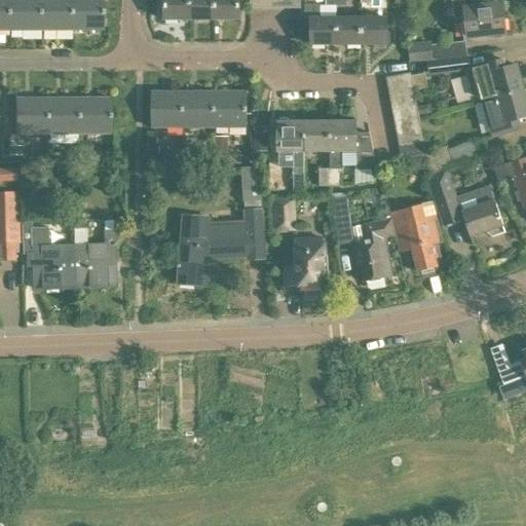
[(7,0),(7,30),(39,30),(38,0),(7,0)]
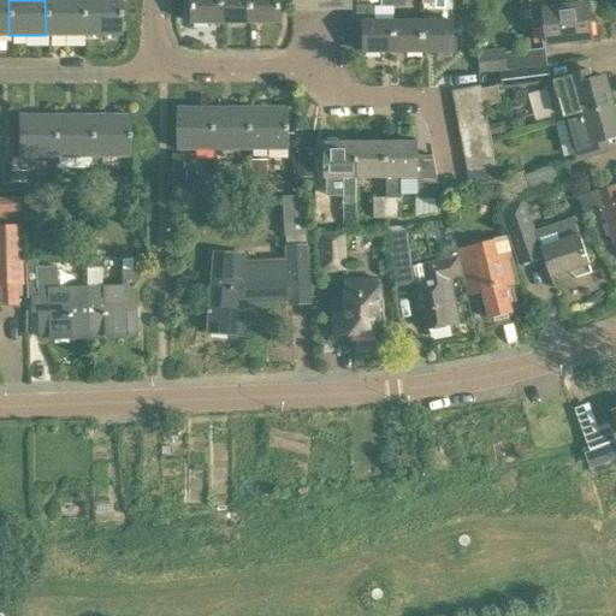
[(45,0),(46,35),(83,35),(82,0),(45,0)]
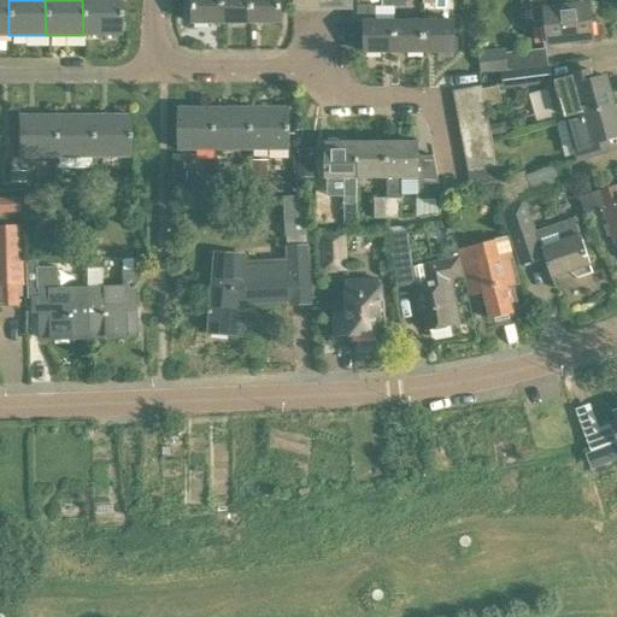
[(82,0),(83,35),(119,35),(119,0),(82,0)]
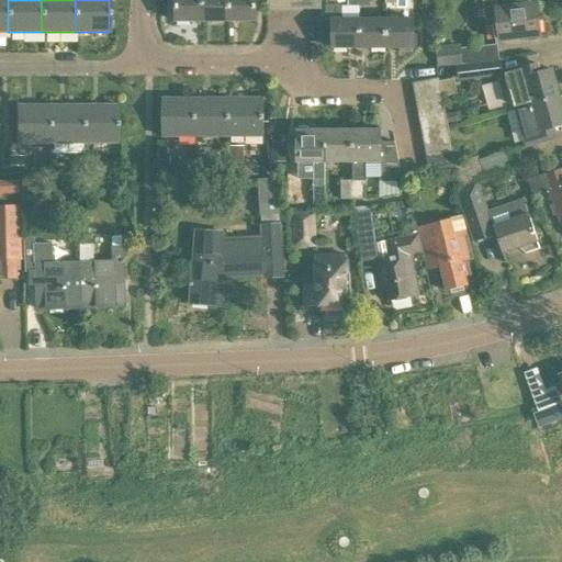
[(202,21),(202,0),(173,0),(175,21),(202,21)]
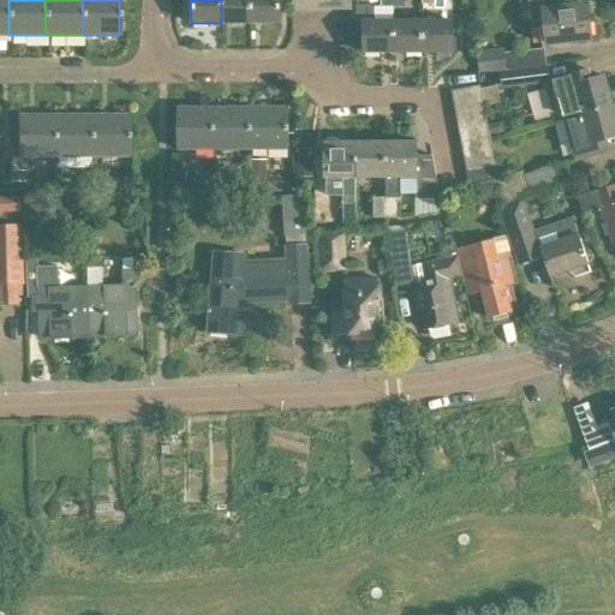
[(249,0),(221,0),(221,23),(250,23),(249,0)]
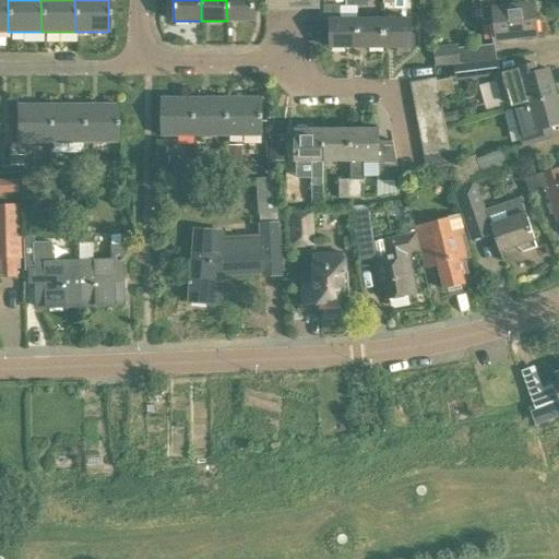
[(253,0),(226,0),(227,21),(253,21),(253,0)]
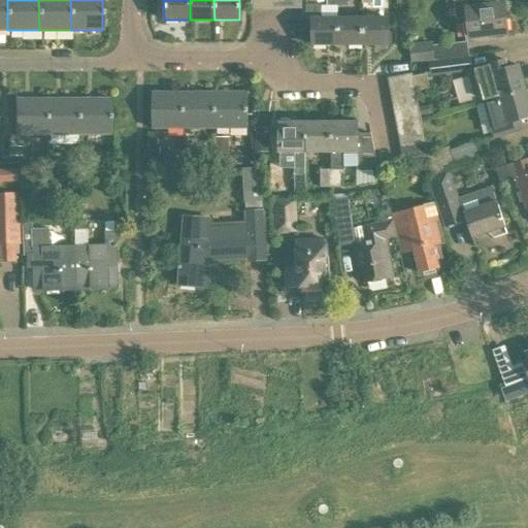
[(263,0),(251,0),(251,8),(263,8),(263,0)]
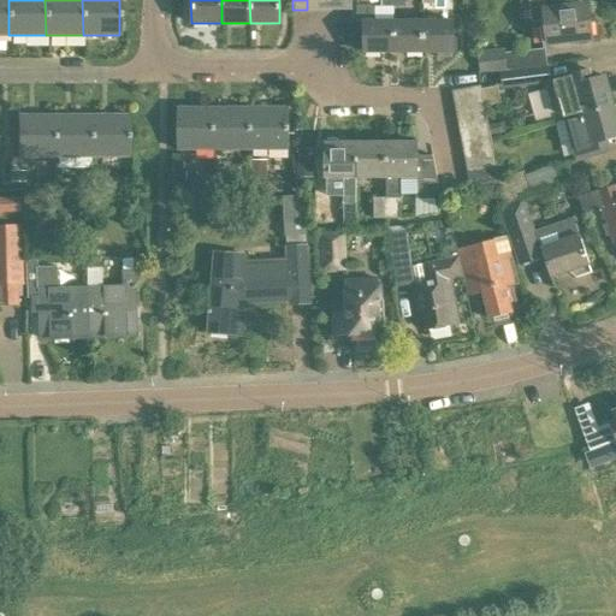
[(321,0),(307,0),(307,10),(321,10),(321,0)]
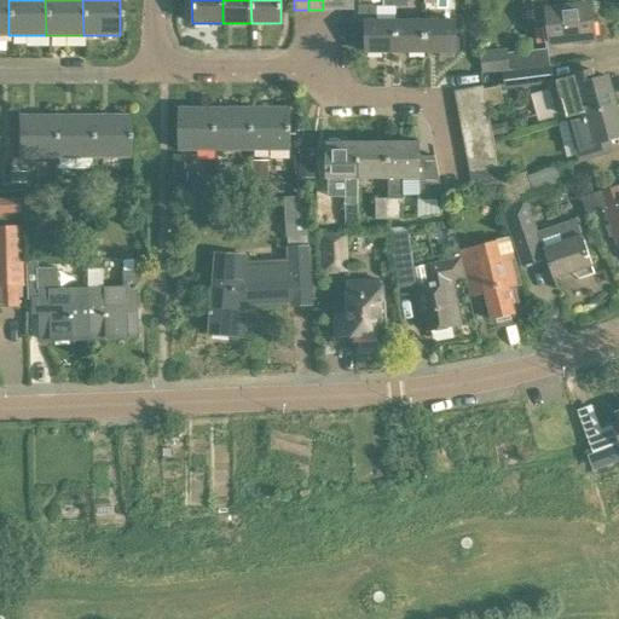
[(337,0),(323,0),(323,10),(337,10),(337,0)]
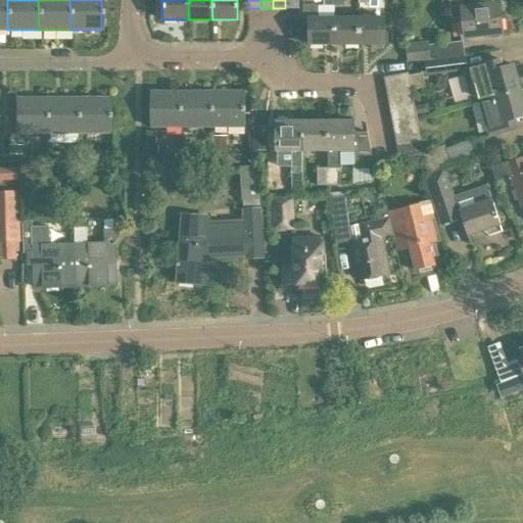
[(462,0),(448,0),(450,18),(458,17),(460,37),(502,33),(498,5),(463,8),(462,0)]
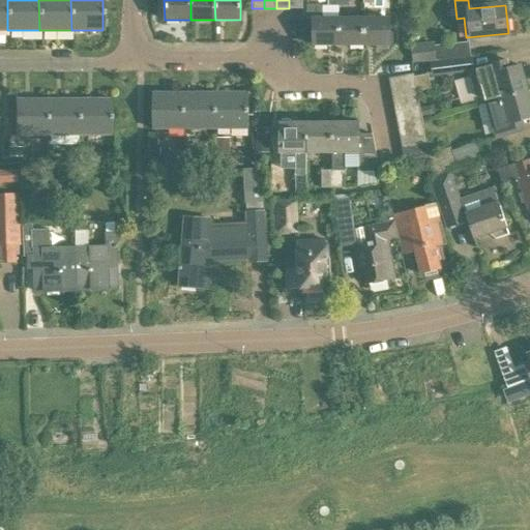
[(306,5),(306,19),(313,19),(313,46),(339,46),(339,18),(339,5),(306,5)]
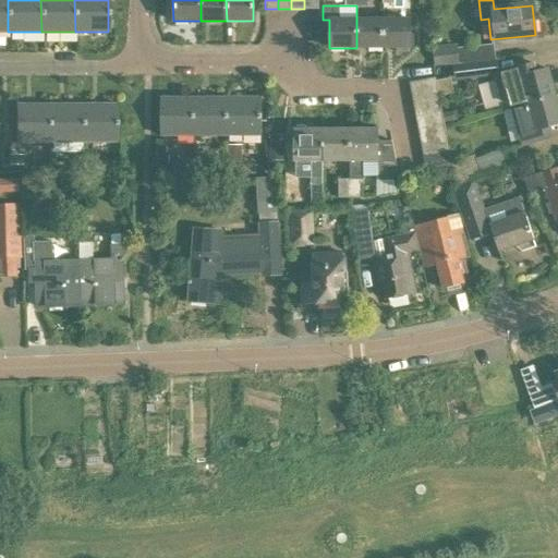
[(383,19),(356,19),(356,48),(383,48),(383,19)]
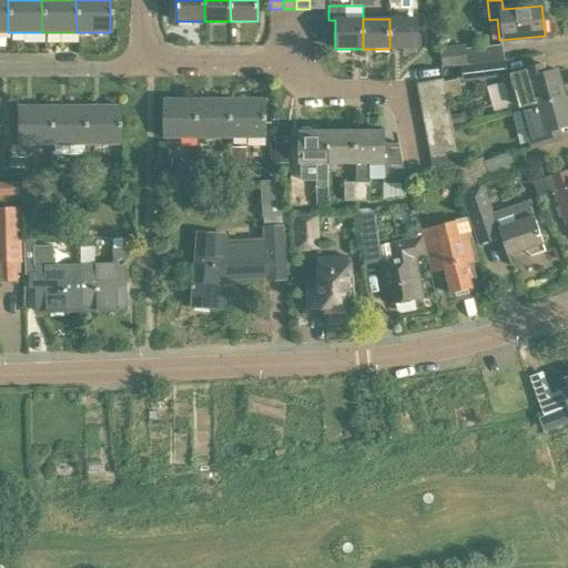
[(416,19),(389,19),(389,49),(416,48),(416,19)]
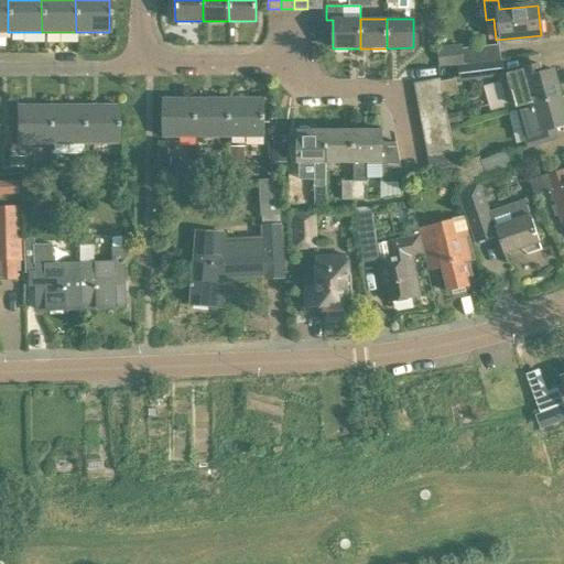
[(461,46),(437,49),(438,66),(470,63),(499,60),(498,45),(461,49),(461,46)]
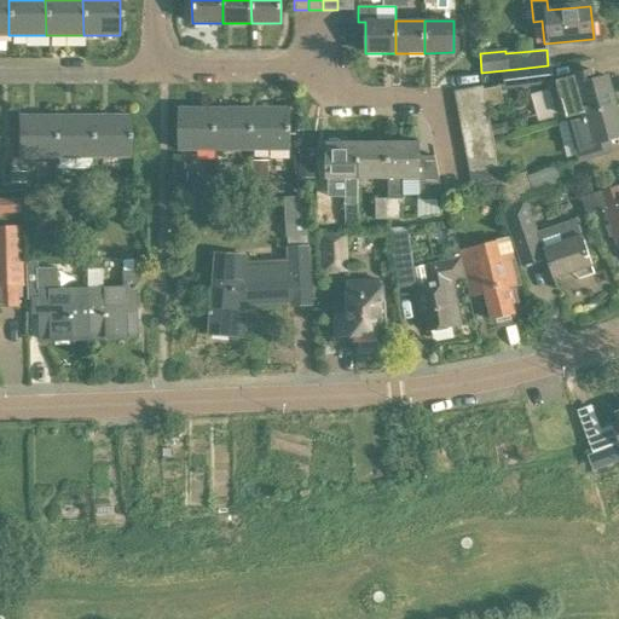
[(548,65),(516,69),(519,86),(551,82),(549,65),(548,65)]
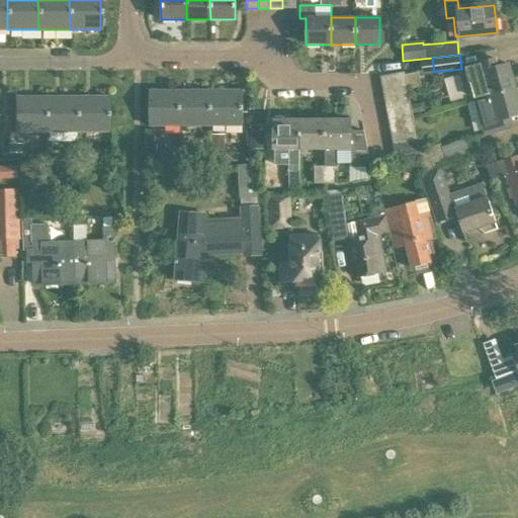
[(465,72),(459,74),(467,102),(475,100),(515,89),(508,64),(495,68),(493,62),(465,69),(465,72)]
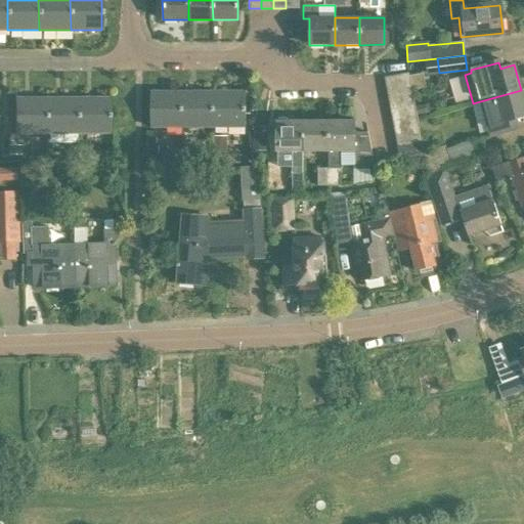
[(408,73),(384,77),(386,89),(410,84),(408,73)]
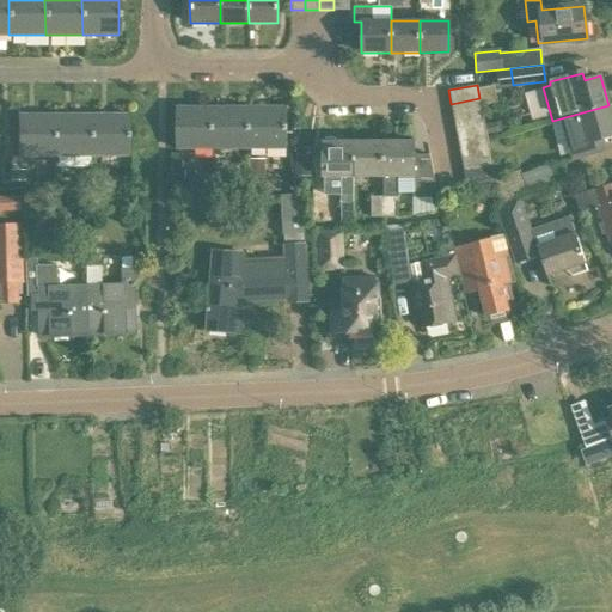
[(479,98),(451,104),(454,117),(483,112),(479,98)]
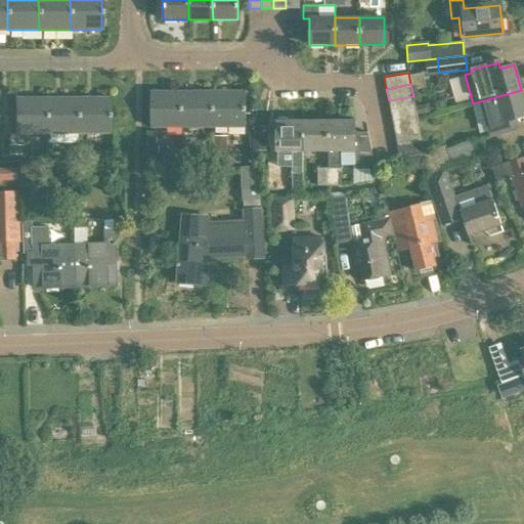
[(523,102),(521,90),(480,101),(490,137),(517,130),(515,120),(523,117),(523,102)]
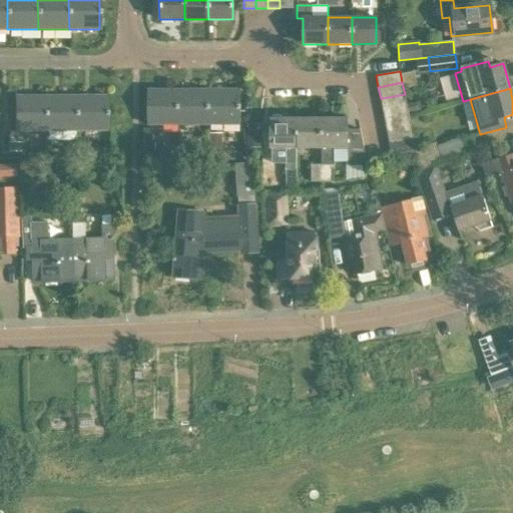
[(147,90),(147,124),(178,124),(178,89),(147,90)]
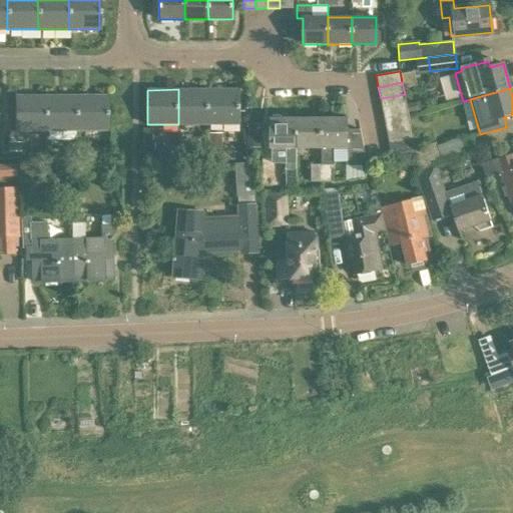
[(178,89),(178,124),(193,124),(209,124),(209,89),(193,89),(186,89),(178,89)]
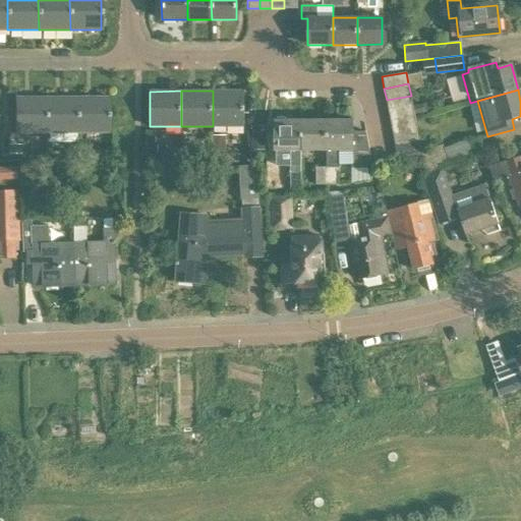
[(213,91),(213,126),(243,126),(243,91),(219,91),(213,91)]
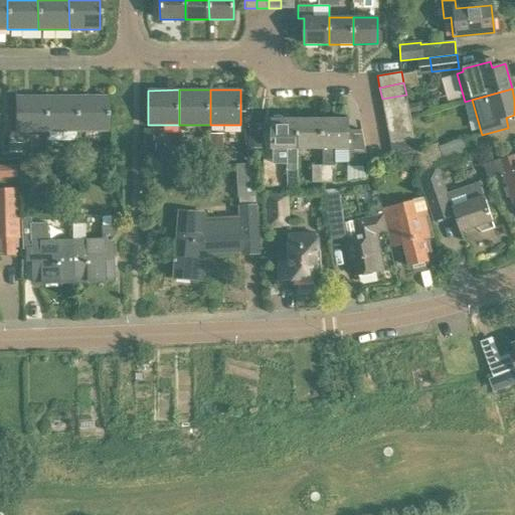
[(406,95),(382,99),(384,110),(408,106),(407,102),(406,95)]
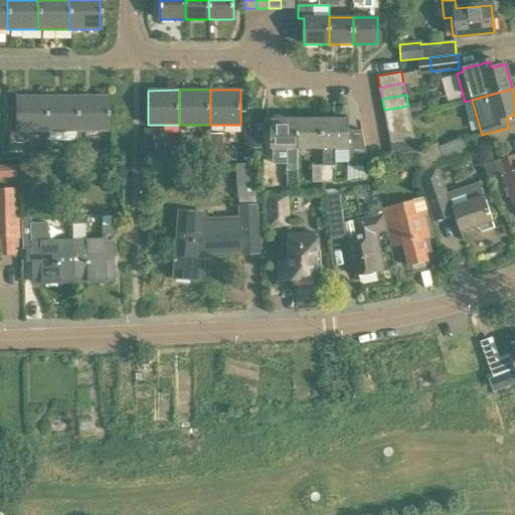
[(75,97),(76,131),(108,131),(107,96),(89,97),(75,97)]
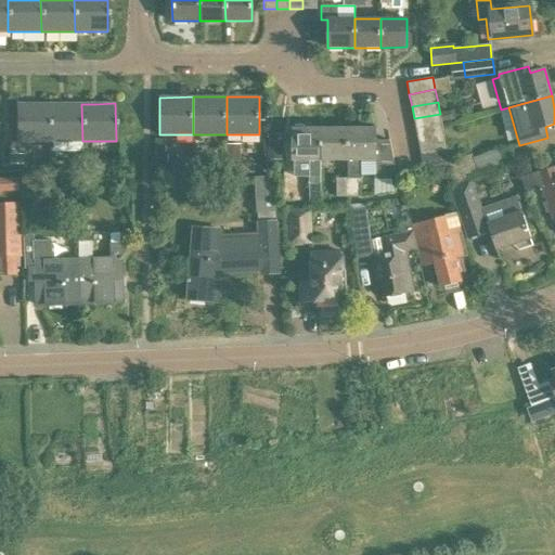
[(15,104),(15,142),(49,141),(49,104),(15,104)]
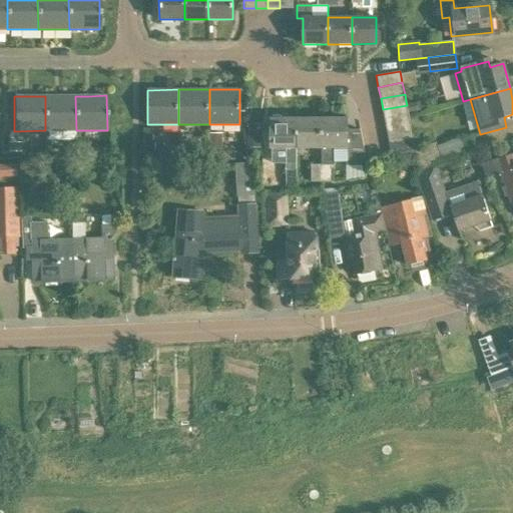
[(45,96),(45,130),(60,130),(76,130),(75,96),(60,96),(58,96),(45,96)]
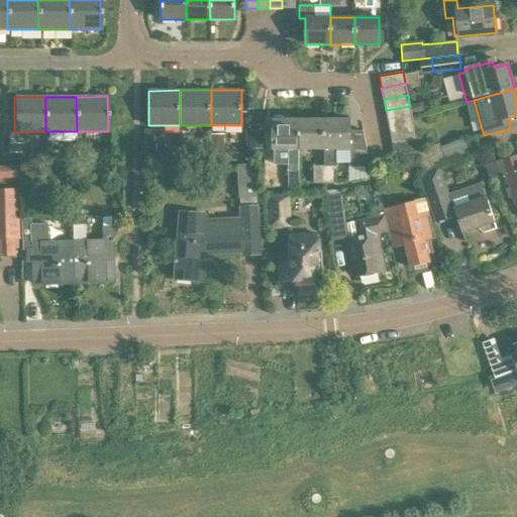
[(409,102),(410,106),(411,112),(425,109),(423,99),(409,102)]
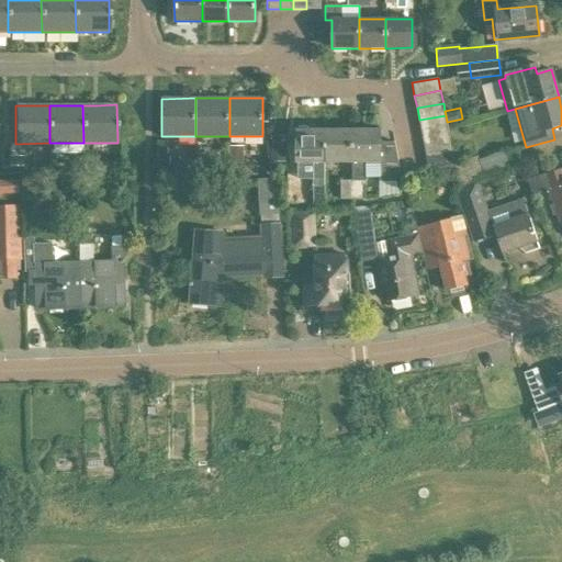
[(447,122),(446,115),(419,120),(422,132),(448,127),(447,122)]
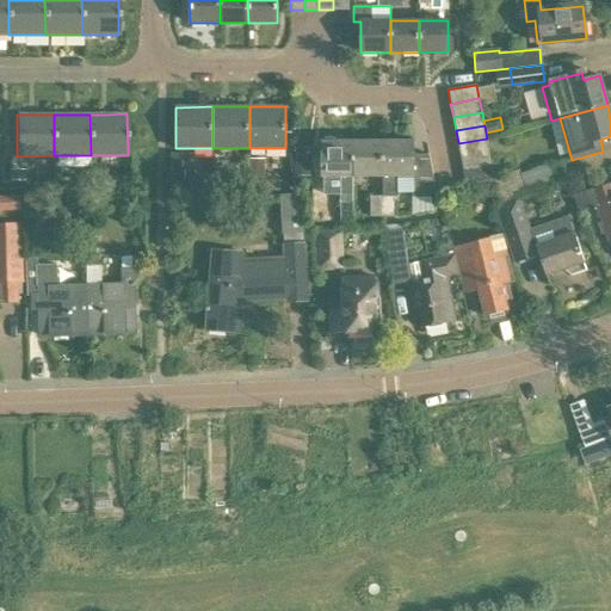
[(487,139),(458,143),(461,158),(489,152),(487,139)]
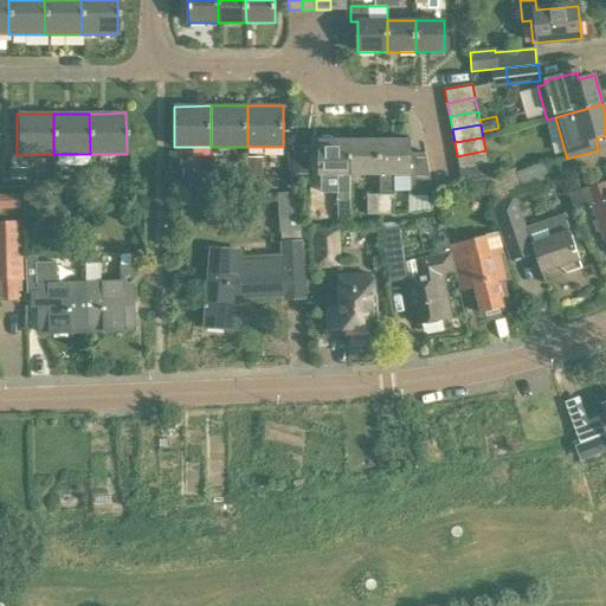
[(320,141),(320,174),(349,174),(349,140),(320,141)]
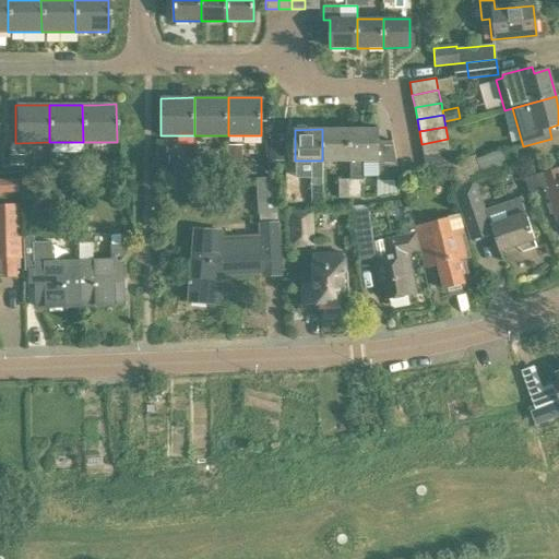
[(322,129),(322,161),(351,161),(349,129),(322,129)]
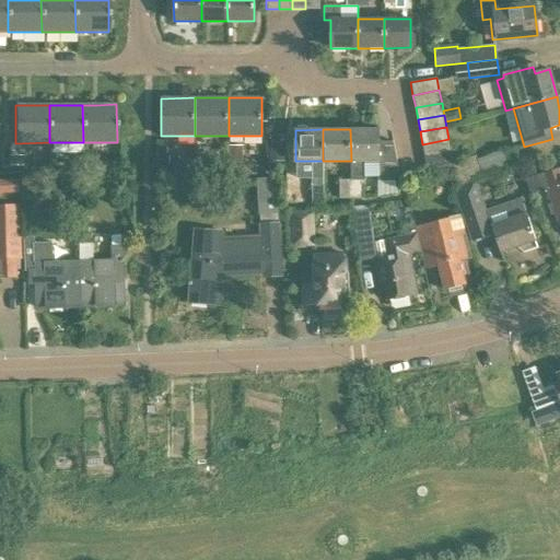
[(351,179),(350,198),(361,198),(361,179),(365,179),(365,161),(378,161),(378,182),(396,182),(395,174),(399,170),(394,141),(377,141),(377,129),(350,129),(351,161),(351,179)]
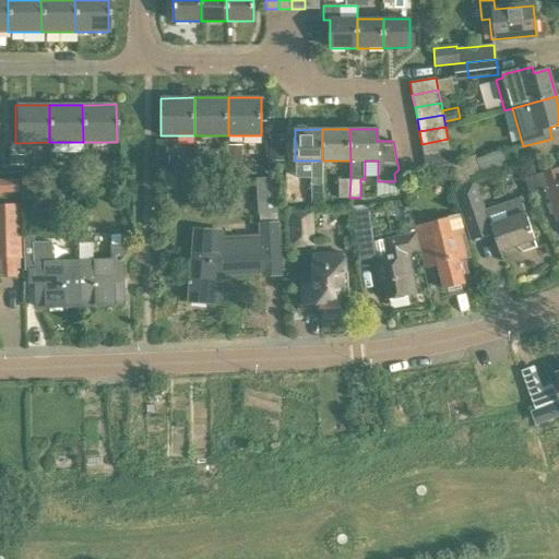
[(448,139),(421,144),(424,156),(450,151),(448,139)]
